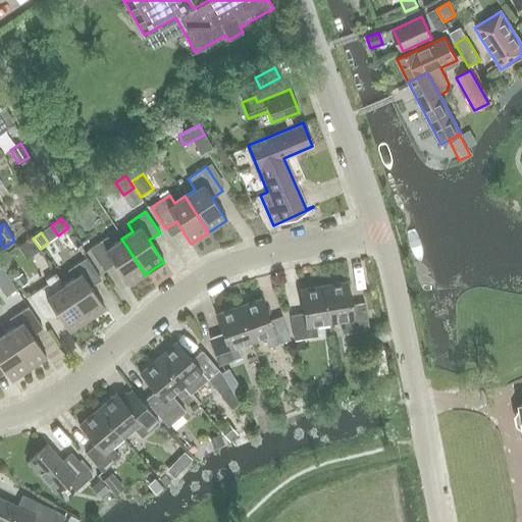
[(145,274),(121,239),(112,245),(107,237),(89,249),(103,270),(113,263),(128,285),(145,274)]
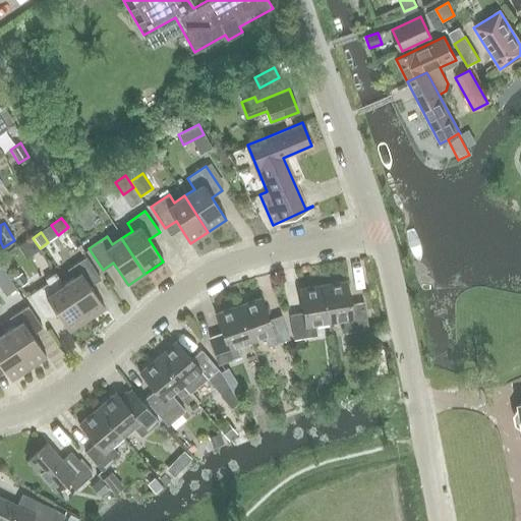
[(31,240),(20,247),(26,257),(37,250),(31,240)]
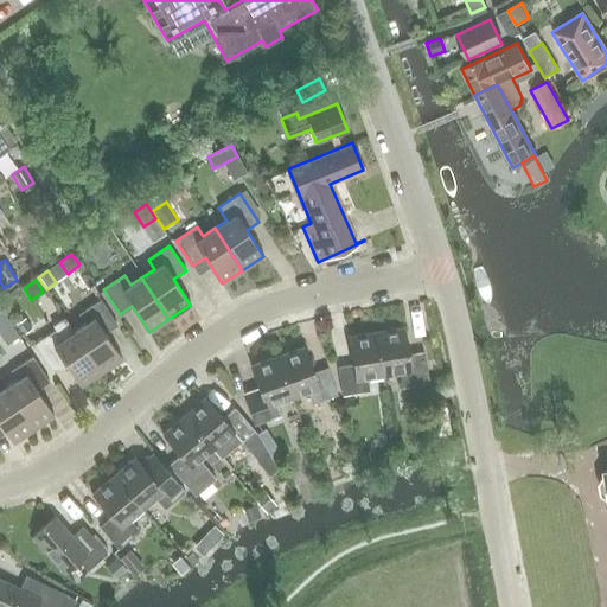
[(100,374),(121,359),(104,333),(116,325),(100,300),(78,314),(84,324),(74,331),(72,331),(100,374)]
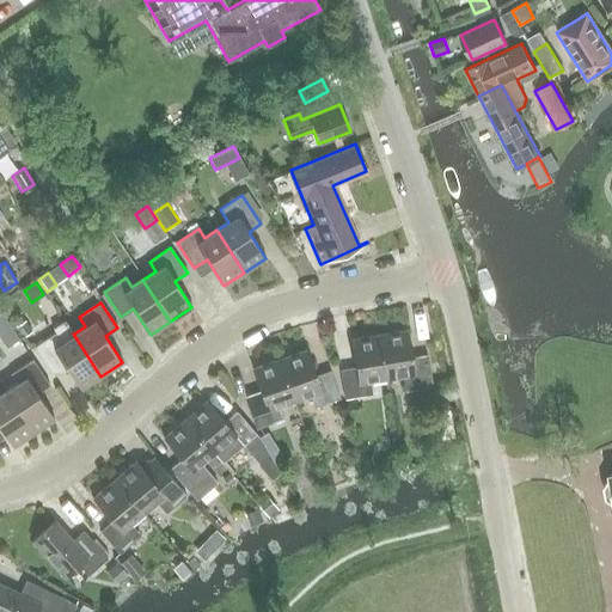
[(56,332),(55,332),(34,347),(51,372),(63,363),(80,390),(101,377),(73,334),(74,334),(65,319),(53,328),(56,332)]
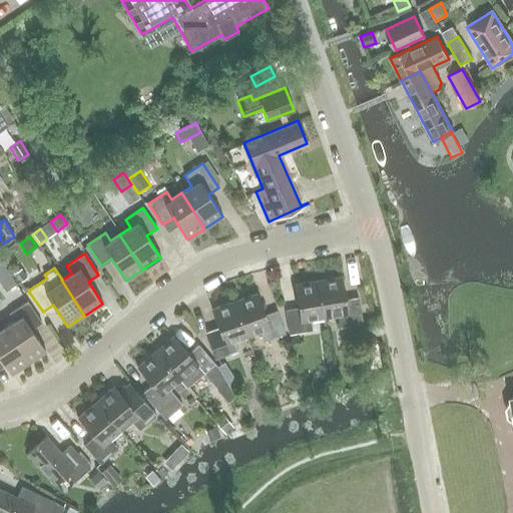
[(20,270),(13,275),(19,283),(26,279),(20,270)]
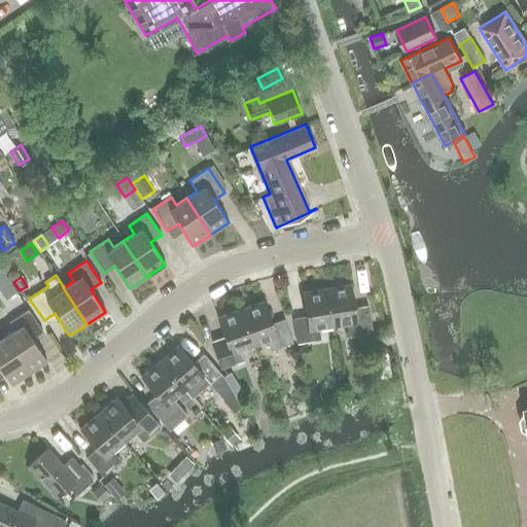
[(350,283),(325,287),(332,326),(347,323),(349,336),(373,331),(367,305),(354,308),(350,283)]
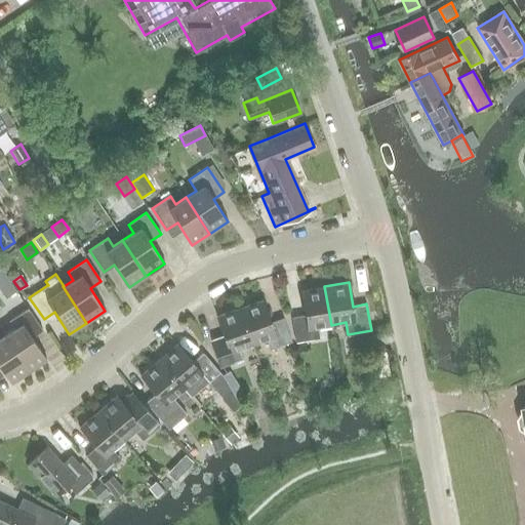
[(331,325),(324,286),(300,290),(305,315),(291,317),(295,341),(319,337),(317,327),(331,325)]
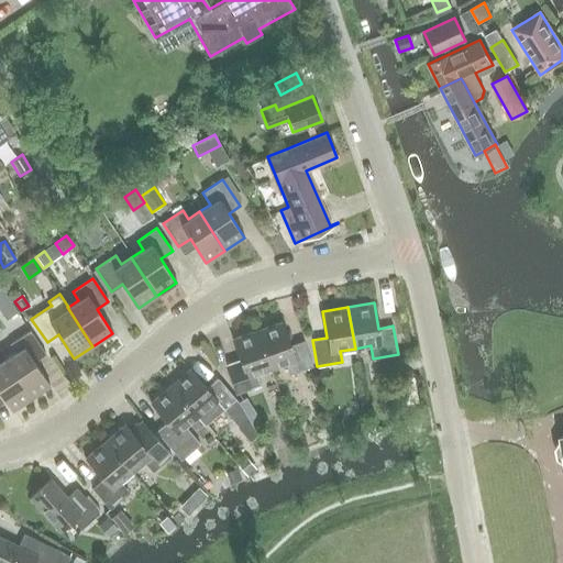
[(280,321),(256,330),(271,370),(285,364),(288,375),(312,366),(304,341),(289,345),(280,321)]
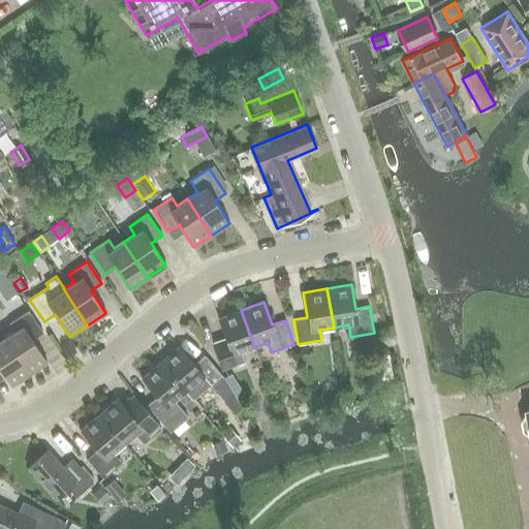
[(240,352),(254,347),(241,310),(218,318),(226,341),(213,346),(221,370),(244,362),(240,352)]
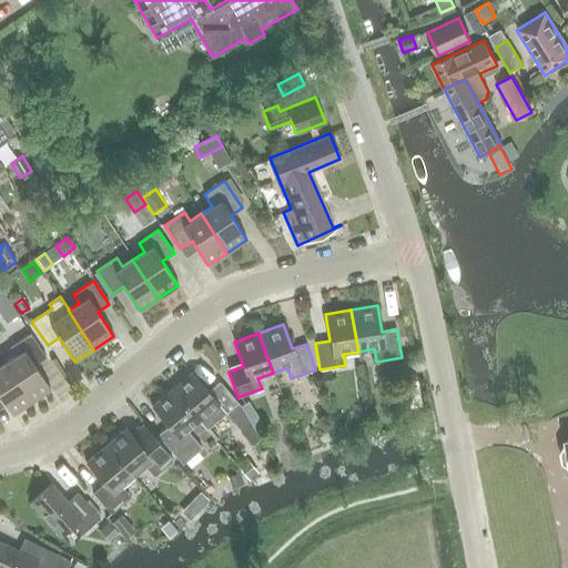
[(16,355),(4,363),(30,403),(50,389),(34,365),(46,357),(30,334),(10,347),(16,355)]
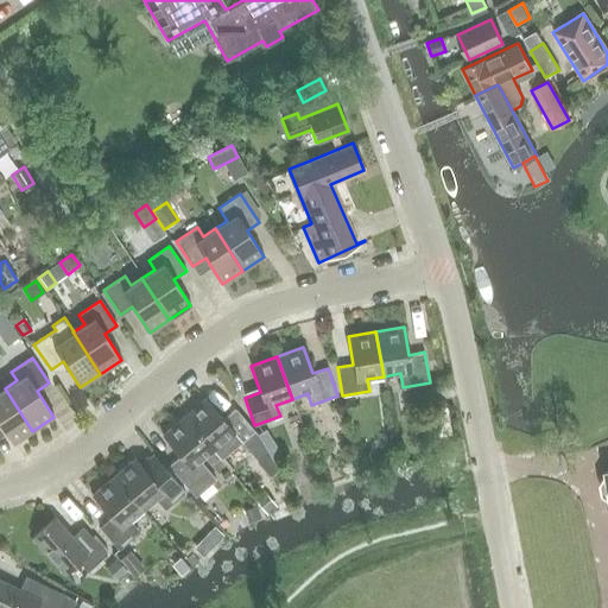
[(0,425),(12,444),(32,431),(5,388),(0,391),(0,425)]
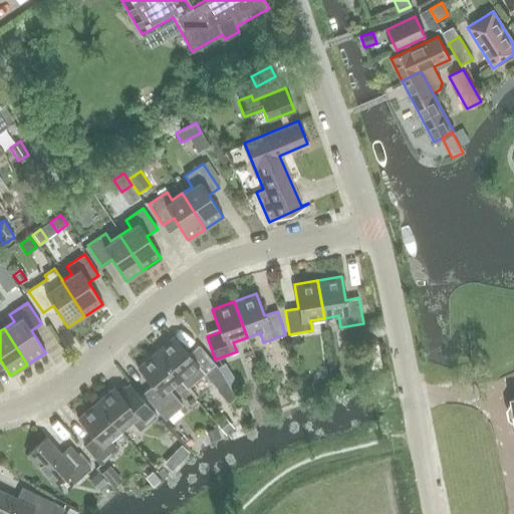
[(363,328),(347,331),(348,340),(364,337),(363,328)]
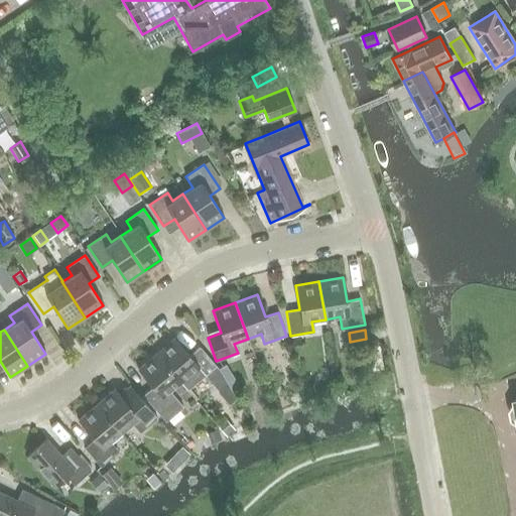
[(173,337),(155,353),(180,382),(186,390),(198,381),(205,375),(216,366),(200,347),(189,356),(173,337)]
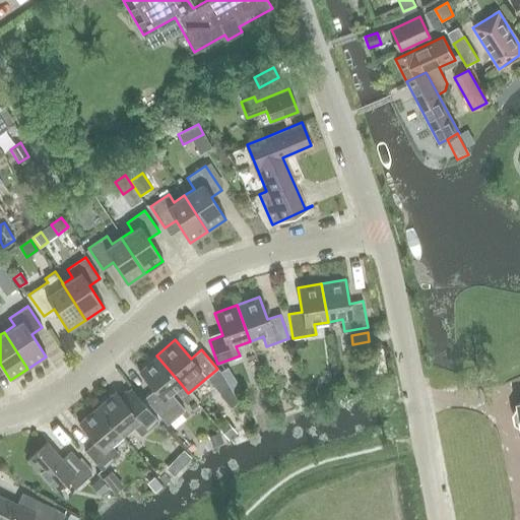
[(374,346),(376,367),(387,365),(385,345),(374,346)]
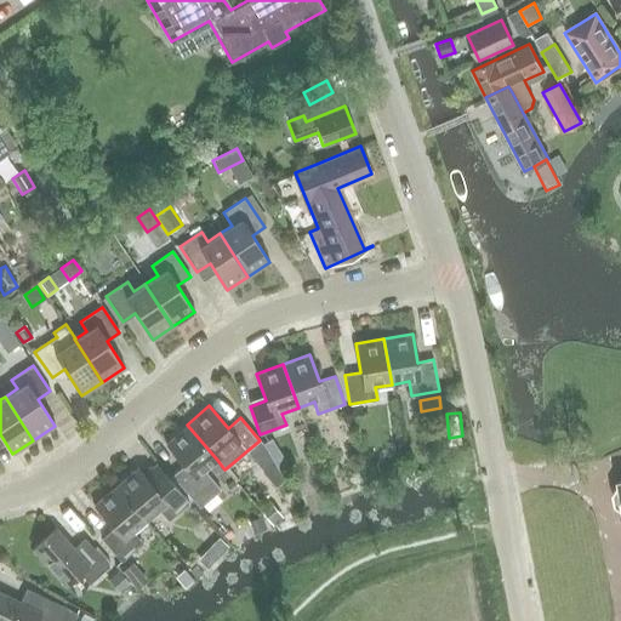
[(220,490),(212,480),(204,471),(217,460),(187,425),(165,443),(184,465),(172,476),(191,499),(199,508),(220,490)]
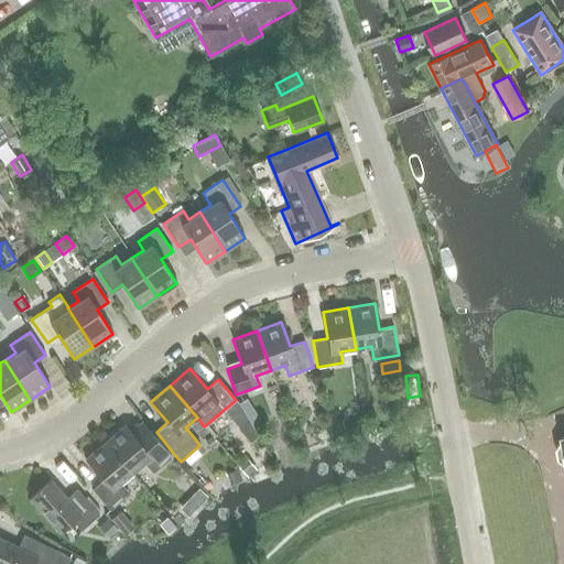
[(236,400),(224,410),(238,427),(248,419),(240,405),(236,400)]
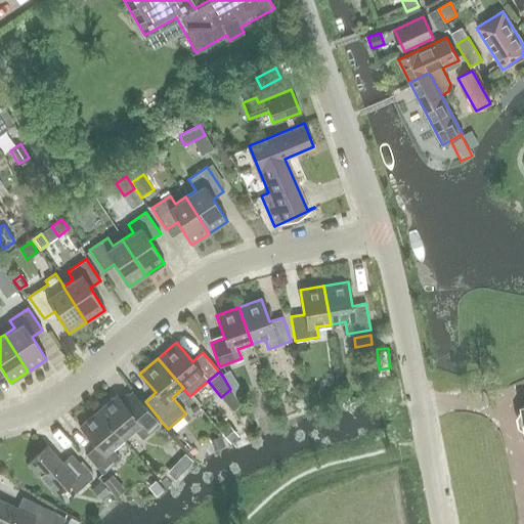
[(116,394),(97,410),(123,440),(133,431),(140,438),(158,423),(130,391),(120,400),(116,394)]
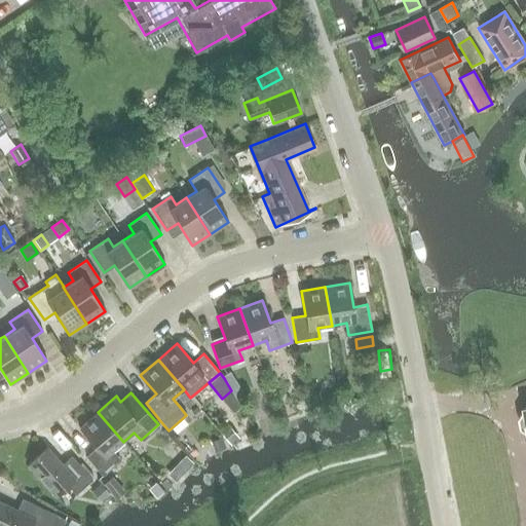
[(112,451),(123,442),(98,412),(79,427),(95,446),(84,455),(101,474),(118,459),(112,451)]
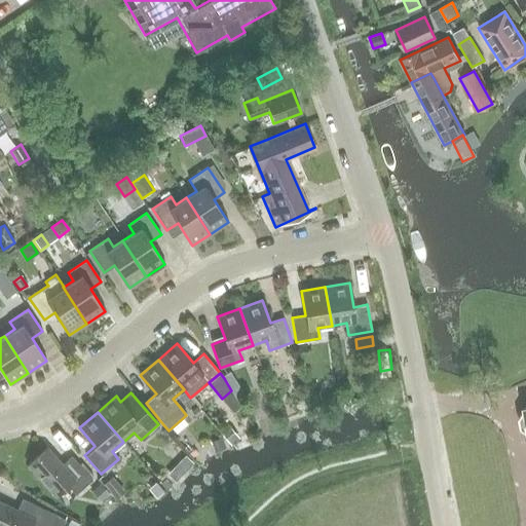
[(239,438),(229,427),(222,435),(231,445),(239,438)]
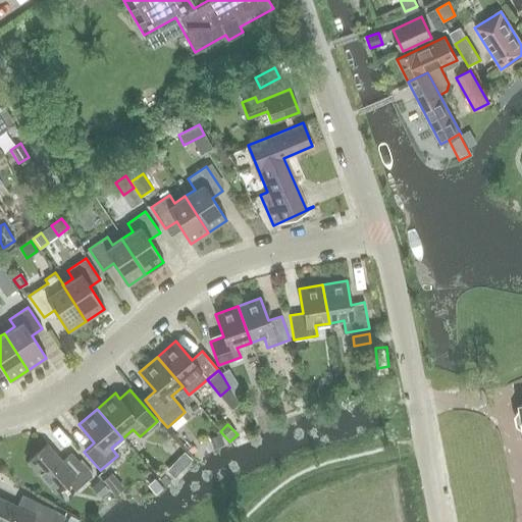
[(220,434),(212,437),(216,447),(224,444),(220,434)]
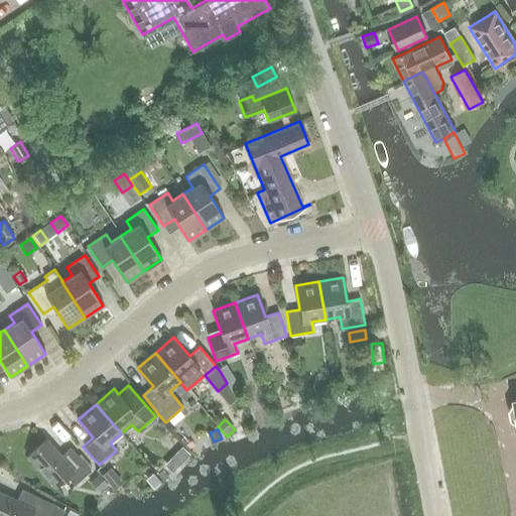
[(74,485),(90,471),(70,447),(60,456),(46,440),(27,458),(54,487),(67,477),(74,485)]
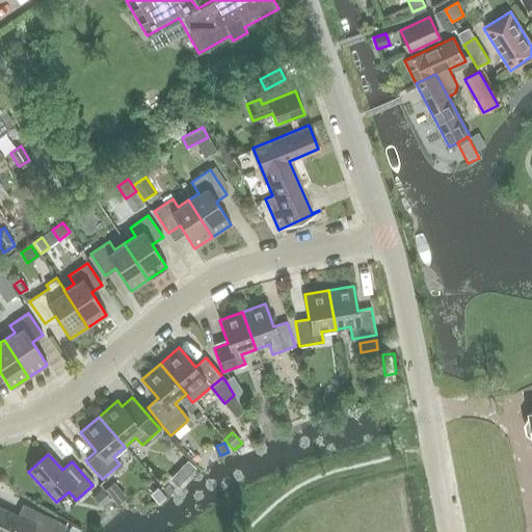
[(187,460),(180,467),(188,475),(194,468),(187,460)]
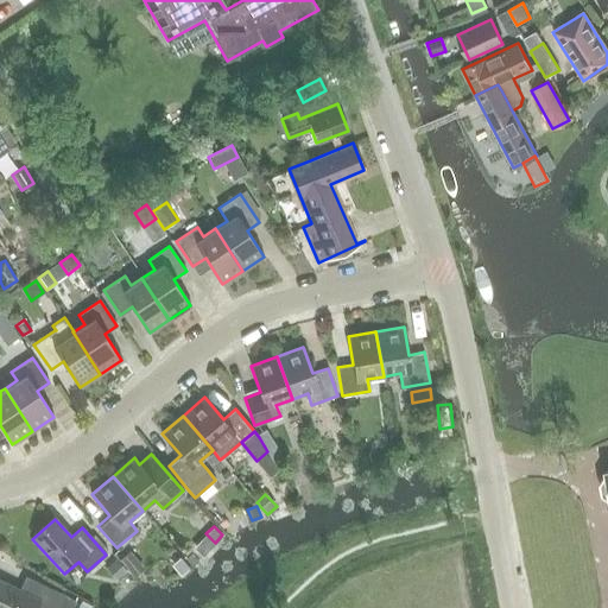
[(114,559),(105,568),(116,580),(125,571),(114,559)]
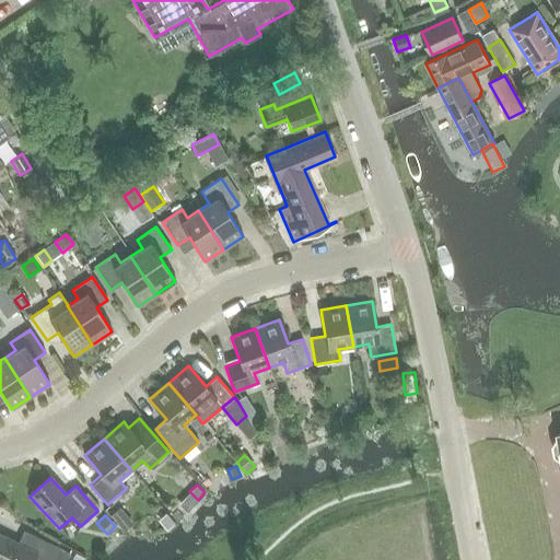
[(0,535),(0,559),(66,559),(69,553),(60,549),(60,548),(28,534),(22,546),(0,535)]
